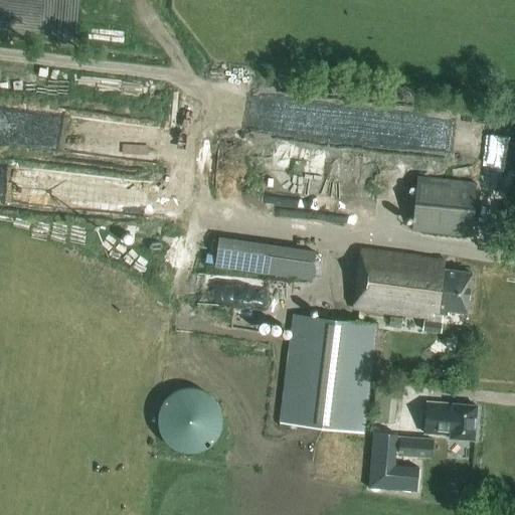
[(470,236),(476,183),(417,176),(411,230),(470,236)]
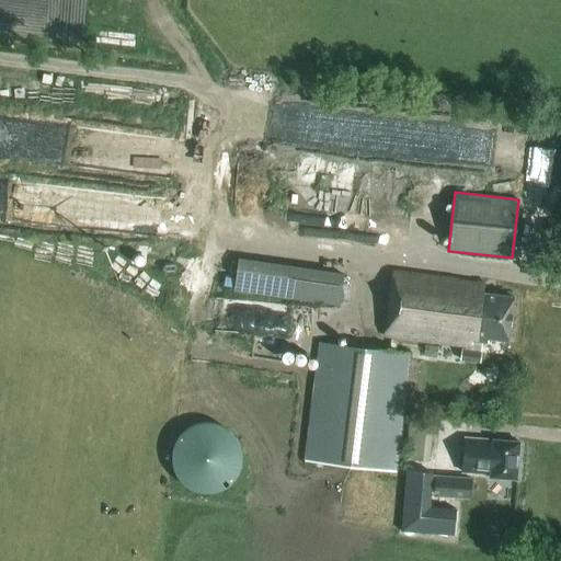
[(339,306),(343,274),(239,258),(233,290),(339,306)]
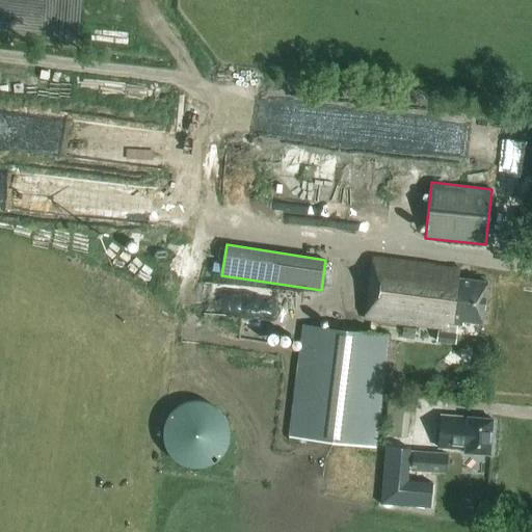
[(439,339),(453,341),(455,328),(456,329),(457,323),(461,323),(461,320),(482,322),(487,281),(457,277),(458,266),(372,256),(364,317),(369,318),(367,334),(304,326),(291,437),(373,447),(387,336),(373,335),(375,318),(449,327),(448,330),(440,329),(439,339)]
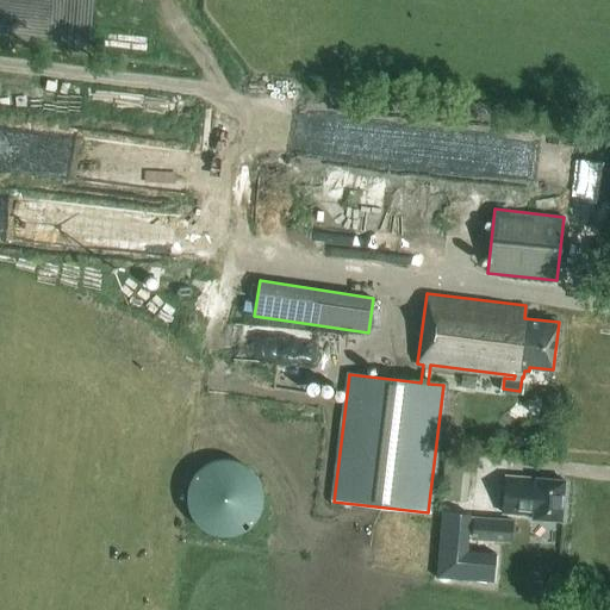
[(446,453),(442,500),(466,502),(471,455),(446,453)]
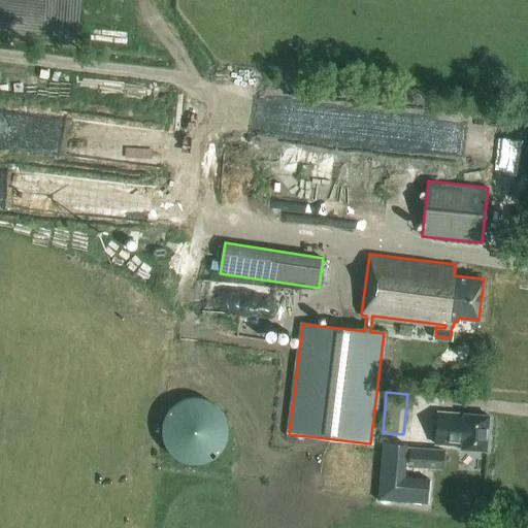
[(172,427),(173,460),(222,458),(220,398),(164,400),(165,427),(172,427)]
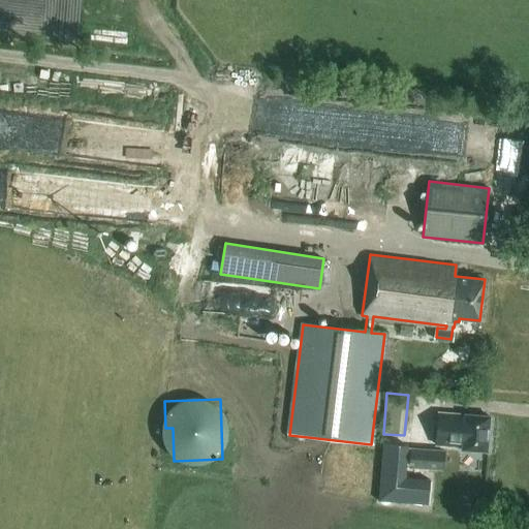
[(437,445),(462,447),(462,450),(488,453),(490,417),(464,415),(439,414),(437,445)]
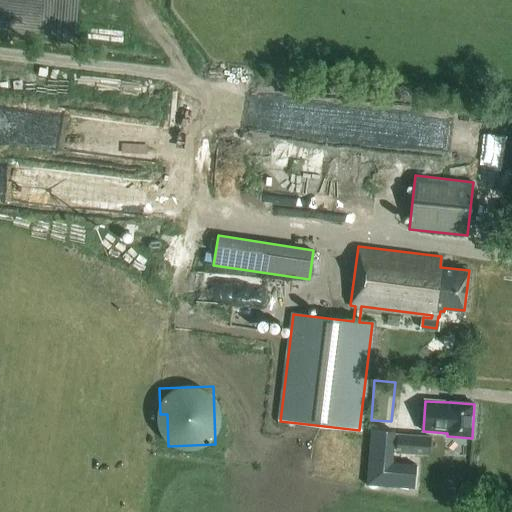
[(394,432),(370,430),(366,484),(413,489),(415,465),(392,463),(394,432)]
